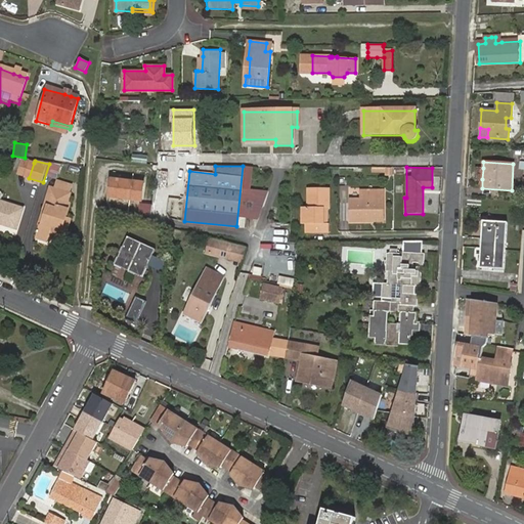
[(133,183),(113,179),(110,198),(141,203),(143,184),(133,183)]
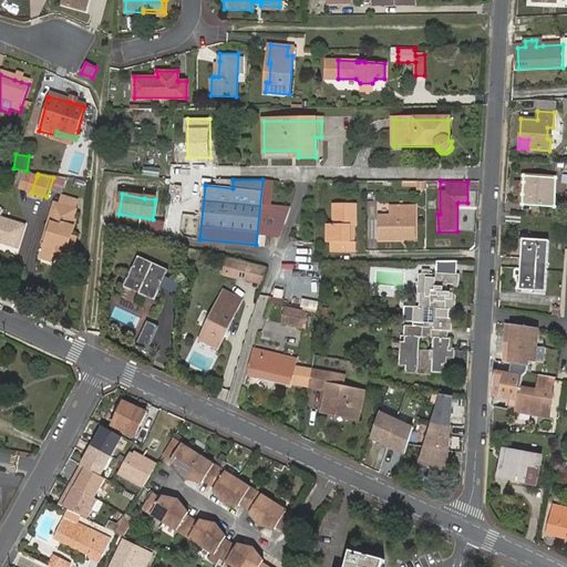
[(351,225),(356,225),(358,225),(358,203),(334,203),(333,225),(329,225),(328,240),(330,240),(331,241),(331,251),(351,251),(351,240),(351,225)]
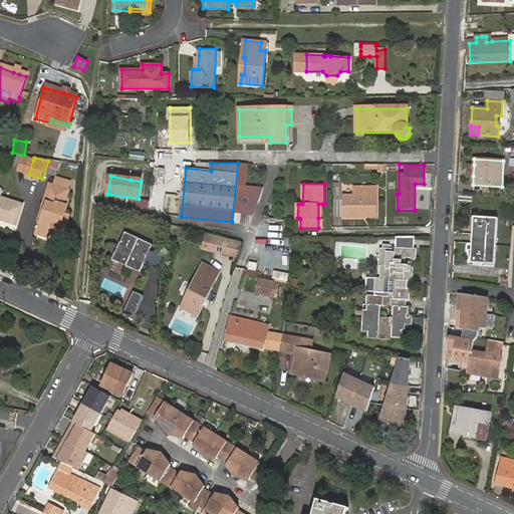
[(48,195),(42,215),(45,216),(44,221),(40,223),(36,235),(48,239),(49,236),(55,237),(59,235),(62,228),(66,230),(70,218),(65,216),(67,210),(70,202),(68,201),(67,201),(69,195),(70,192),(54,187),(52,195),(48,195)]
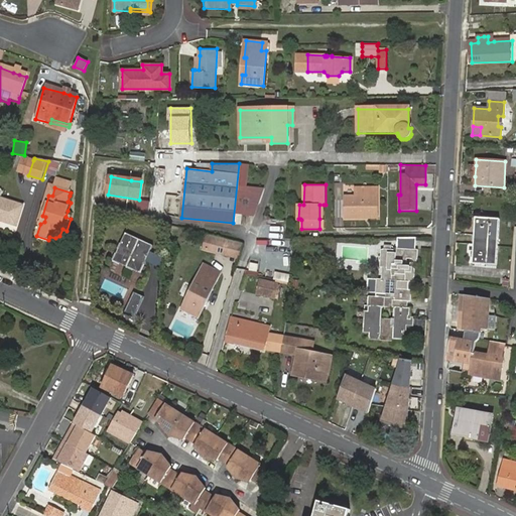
[(362,216),(378,216),(378,187),(357,187),(357,197),(346,196),(345,218),(362,218),(362,216)]
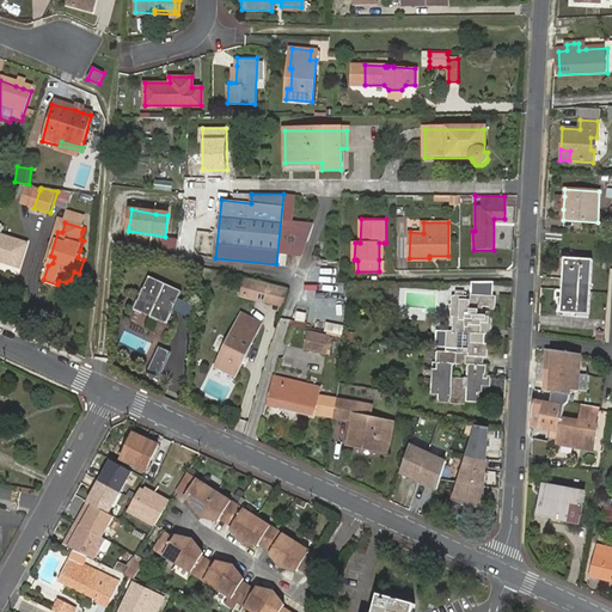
[(26,248),(0,238),(0,264),(19,270),(26,248)]
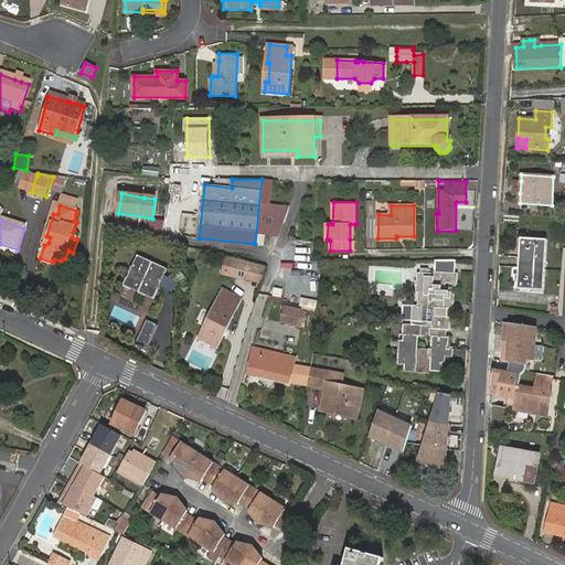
[(147,220),(142,236),(160,241),(164,224),(147,220)]
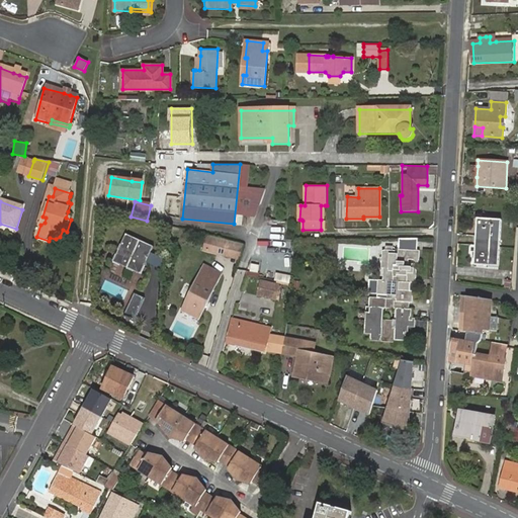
[(477,219),(475,265),(500,267),(502,220),(477,219)]
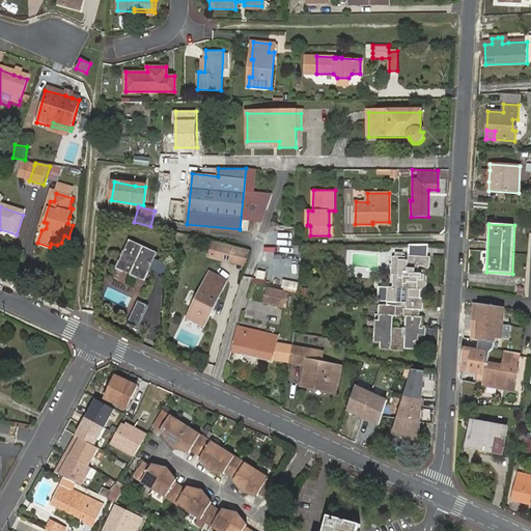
[(157,261),(160,254),(133,241),(119,271),(147,283),(154,270),(157,261)]
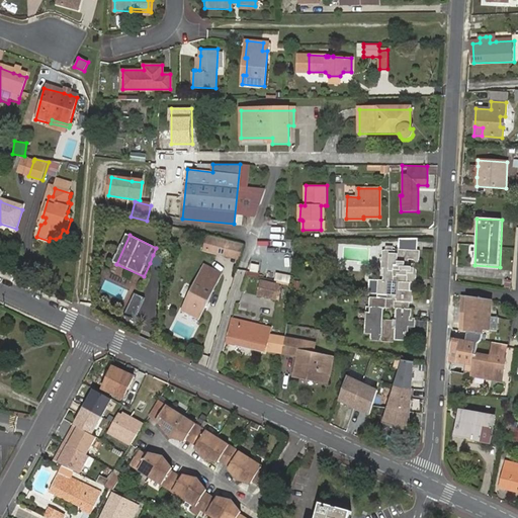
[(268,246),(282,247),(283,237),(268,236),(268,246)]
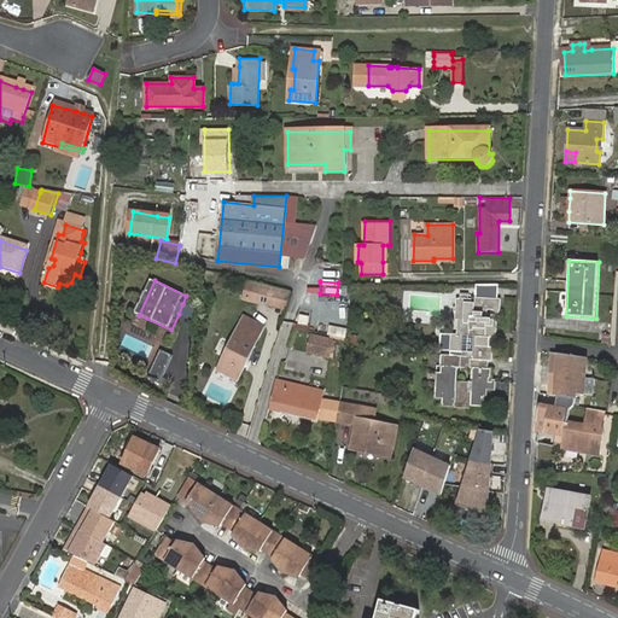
[(272,307),(277,289),(251,283),(246,301),(272,307)]
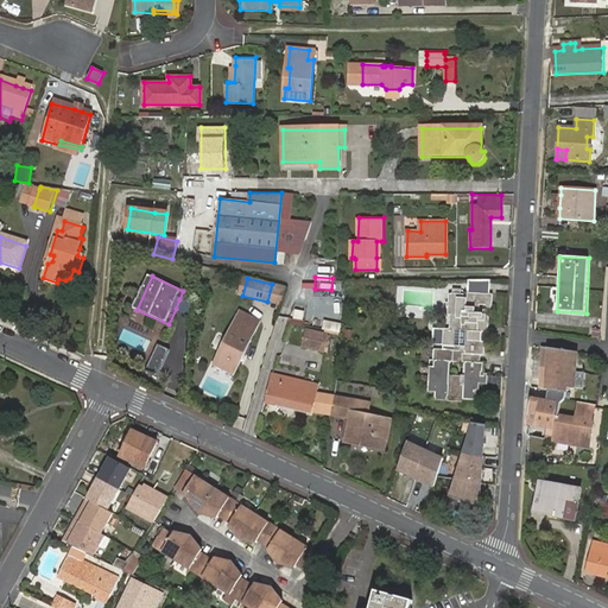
[(485,296),(485,280),(482,280),(461,280),(460,295),(460,299),(456,299),(457,296),(445,295),(444,304),(439,304),(439,309),(444,309),(444,317),(447,317),(445,330),(437,330),(437,339),(432,339),(431,346),(438,346),(437,348),(450,348),(450,333),(464,334),(463,348),(460,348),(460,350),(476,353),(476,343),(472,343),(473,328),(482,327),(483,318),(480,318),(480,311),(475,311),(475,306),(480,306),(486,306),(487,296),(485,296)]
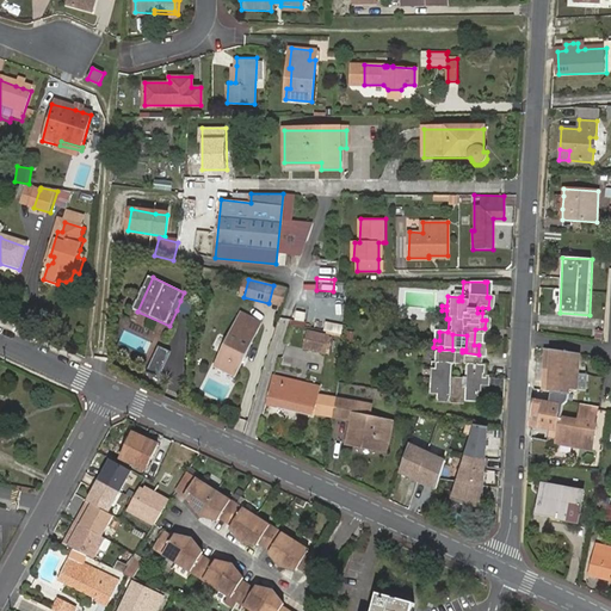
[(283,307),(289,289),(273,285),(269,303),(283,307)]
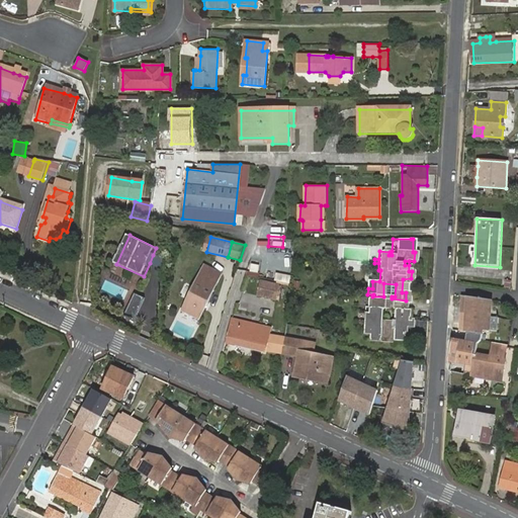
[(337,266),(370,268),(372,248),(338,246),(337,266)]
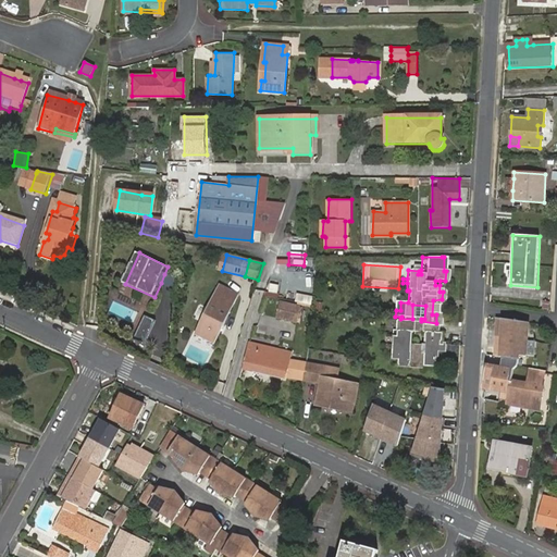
[(178,292),(180,282),(164,274),(161,283),(178,292)]
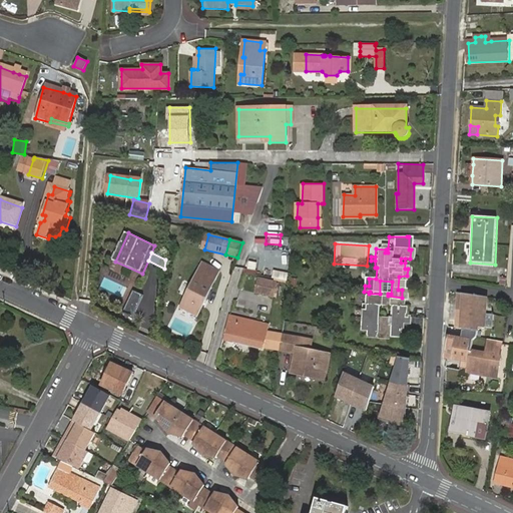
[(220,271),(201,262),(180,307),(198,316),(220,271)]
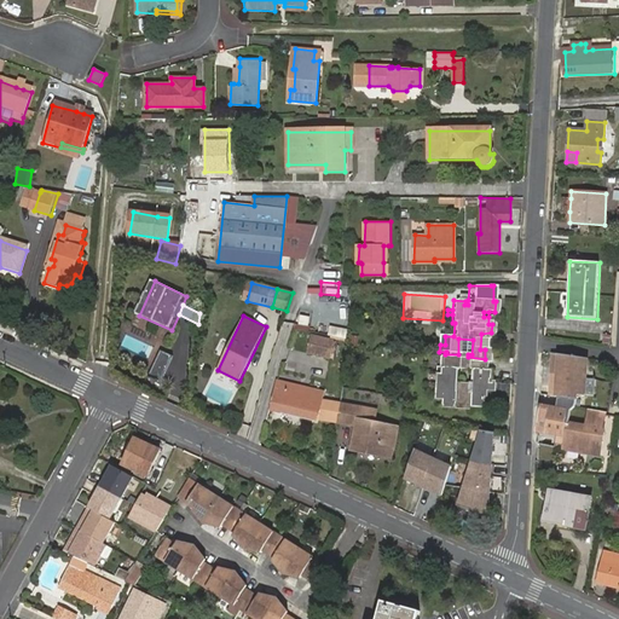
[(298,325),(307,327),(308,317),(299,316),(298,325)]
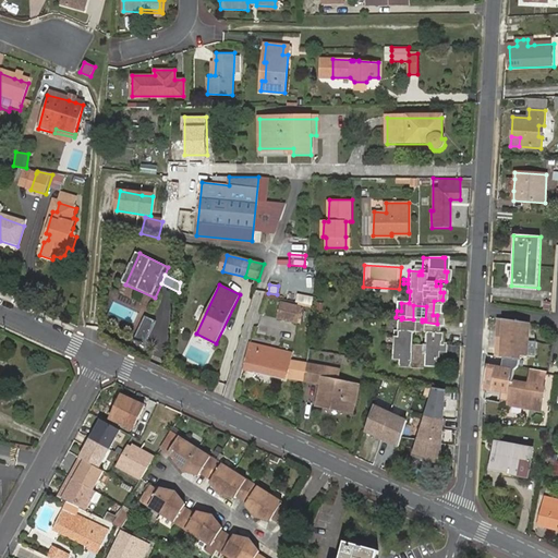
[(295,294),(294,302),(312,305),(313,296),(295,294)]
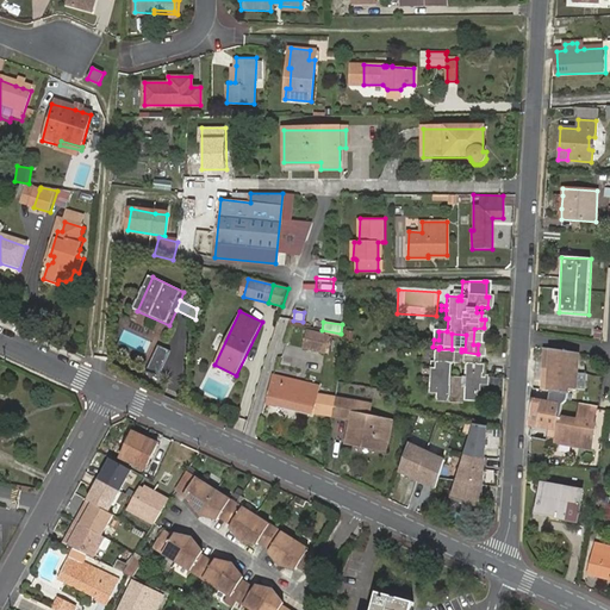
[(329,334),(309,330),(304,349),(324,353),(329,334)]
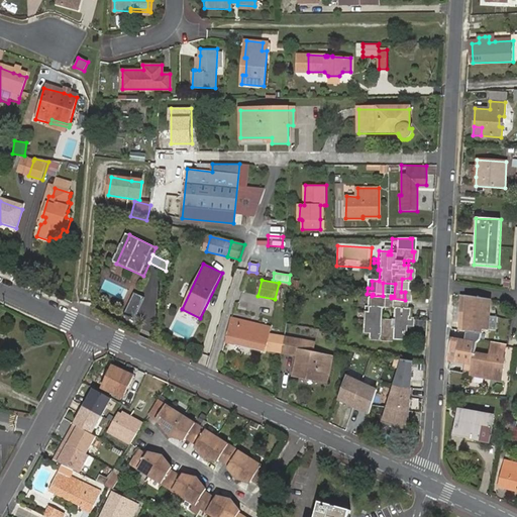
[(132,320),(142,298),(132,293),(122,316),(132,320)]
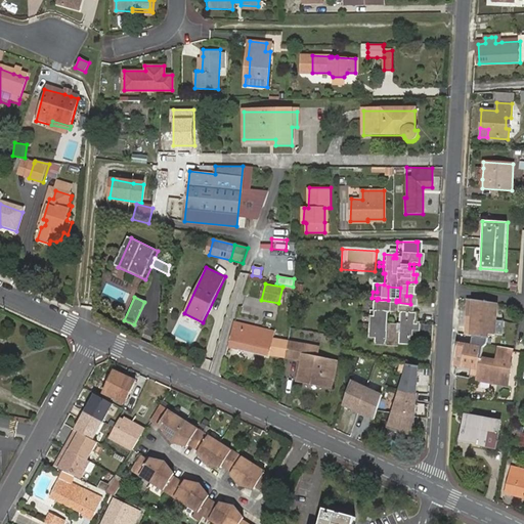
[(372,310),(383,310),(383,301),(372,300),(372,310)]
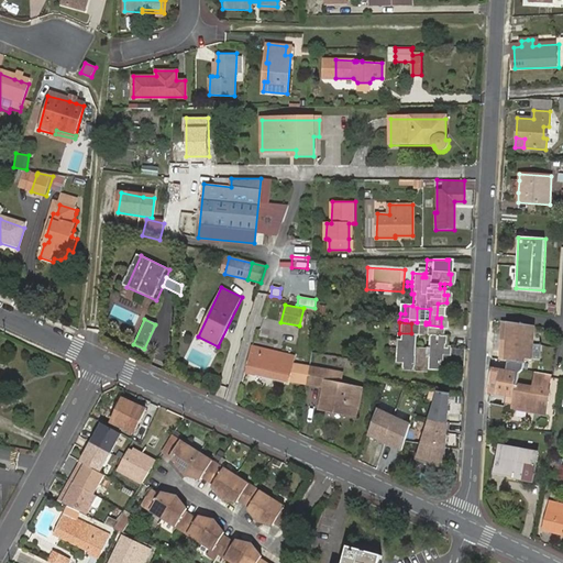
[(531,359),(533,324),(501,322),(501,335),(506,335),(506,351),(500,351),(499,361),(522,365),(525,359),(531,359)]
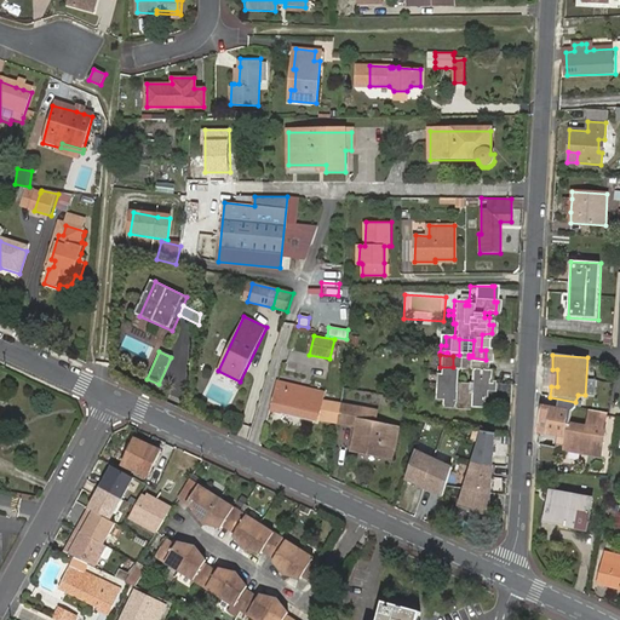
[(486,363),(486,360),(469,357),(468,383),(452,383),(453,367),(440,367),(440,373),(434,373),(434,382),(430,382),(429,399),(466,400),(466,407),(480,407),(481,391),(484,391),(484,385),(483,385),(483,380),(486,380),(486,371),(482,371),(482,362),(486,363)]
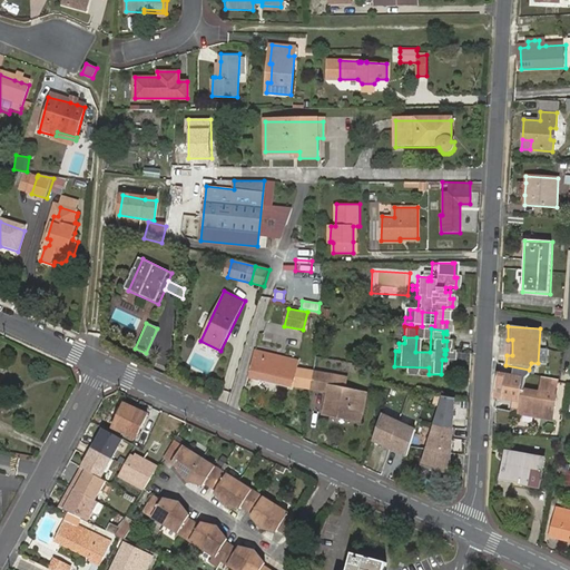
[(404,343),(404,337),(395,337),(395,351),(399,351),(399,343),(404,343)]
